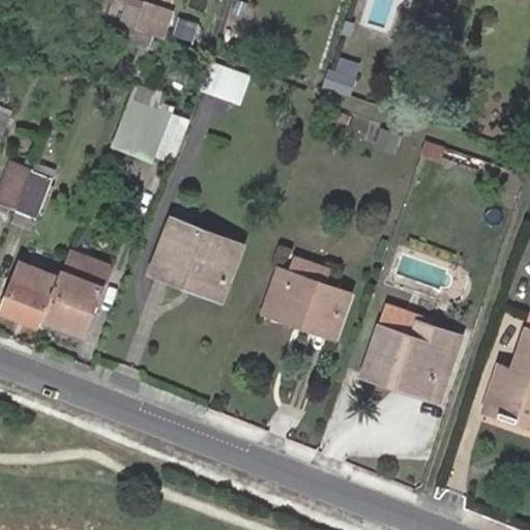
[(179,12),(171,36),(197,46),(204,22),(179,12)]
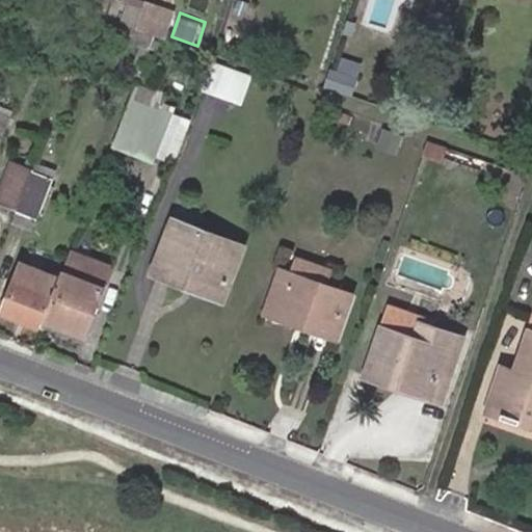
[(135,29),(109,20),(106,31),(130,41),(135,29)]
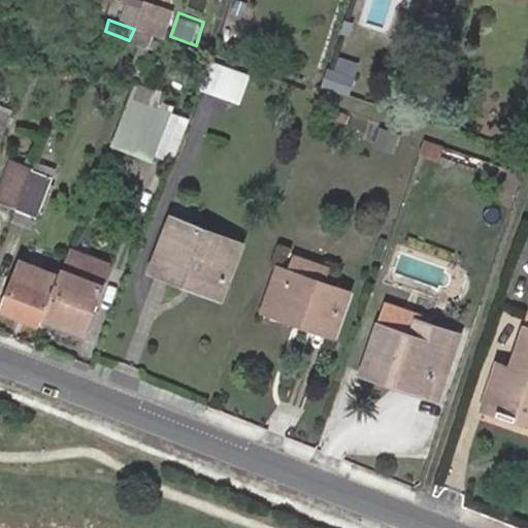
[(152,34),(134,29),(129,40),(128,44),(138,47),(146,51),(152,34)]
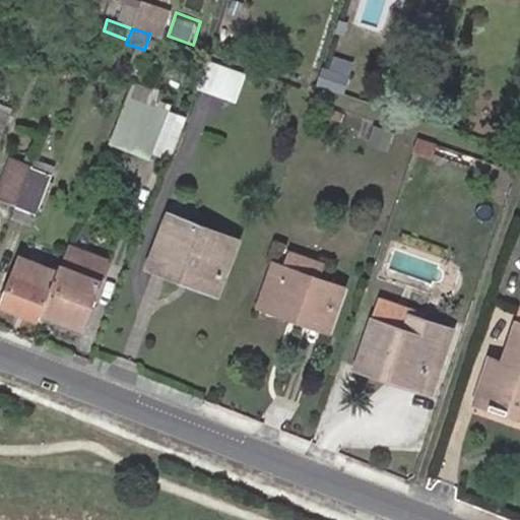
[(157,34),(151,30),(144,50),(131,83),(138,85),(157,34)]
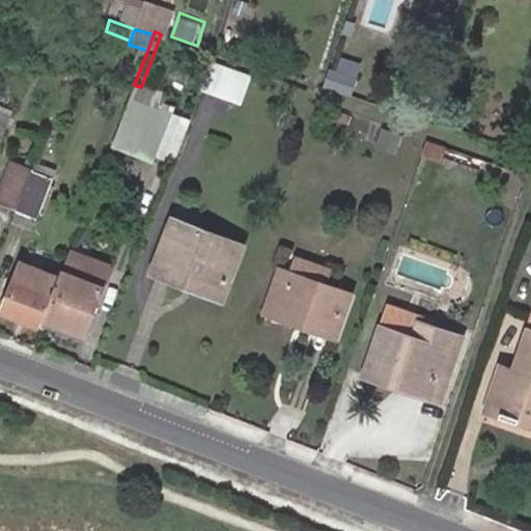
[(134,85),(147,51),(139,48),(126,84),(133,87),(134,85)]
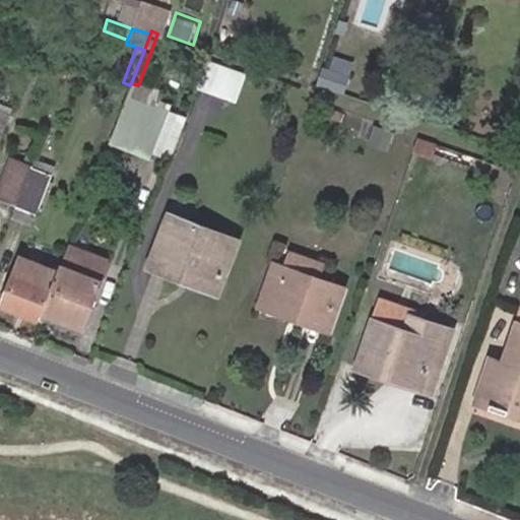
[(242,71),(218,63),(207,90),(231,100),(242,71)]
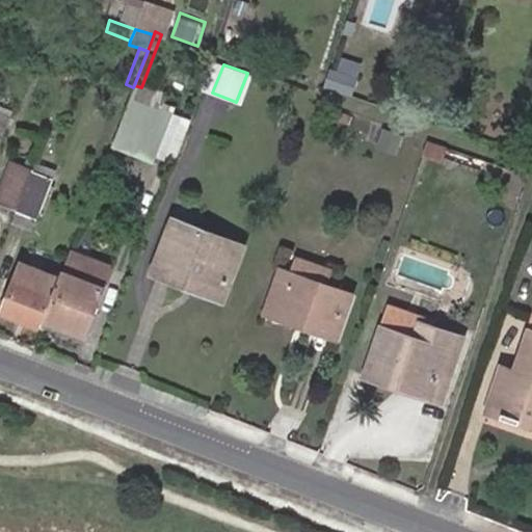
[(358,74),(333,64),(325,86),(351,96),(358,74)]
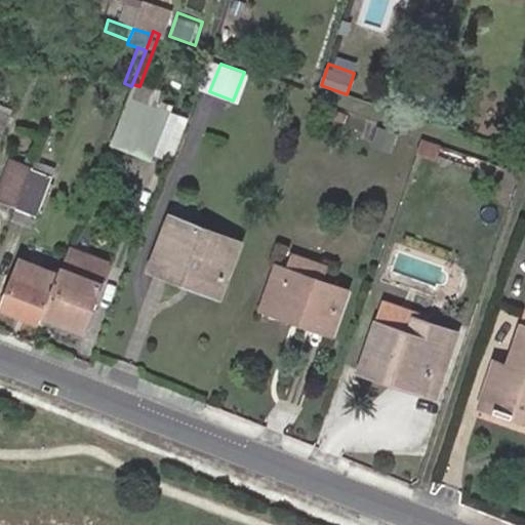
[(128,96),(158,108),(163,94),(139,86),(132,84),(131,86),(128,96)]
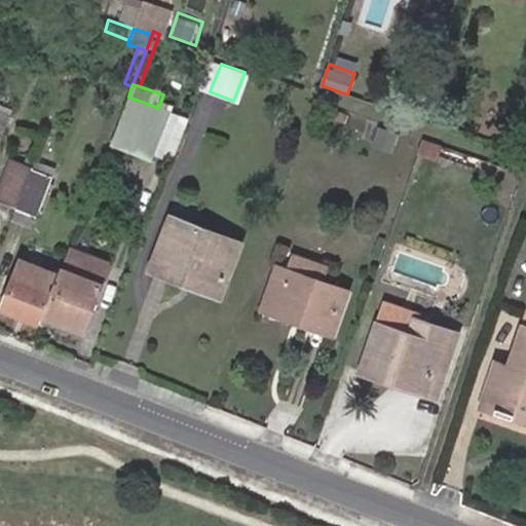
[(158,108),(128,97),(110,142),(150,159),(168,111),(158,108)]
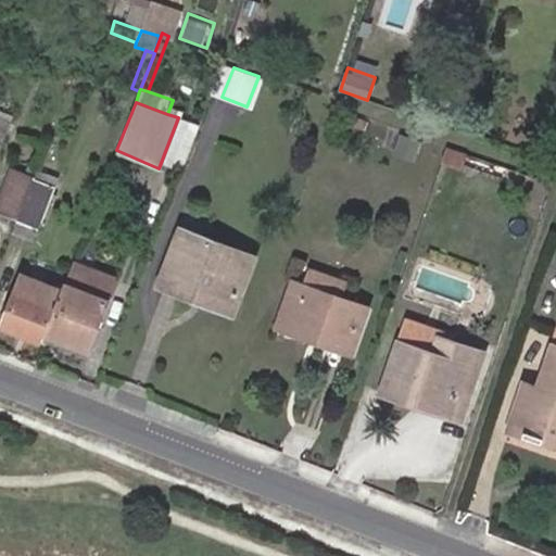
[(0,147),(12,117),(0,112),(0,147)]
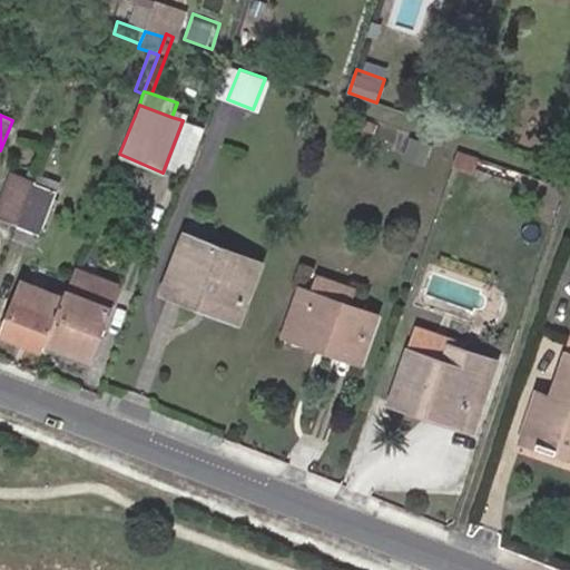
[(422,163),(428,145),(411,138),(403,157),(422,163)]
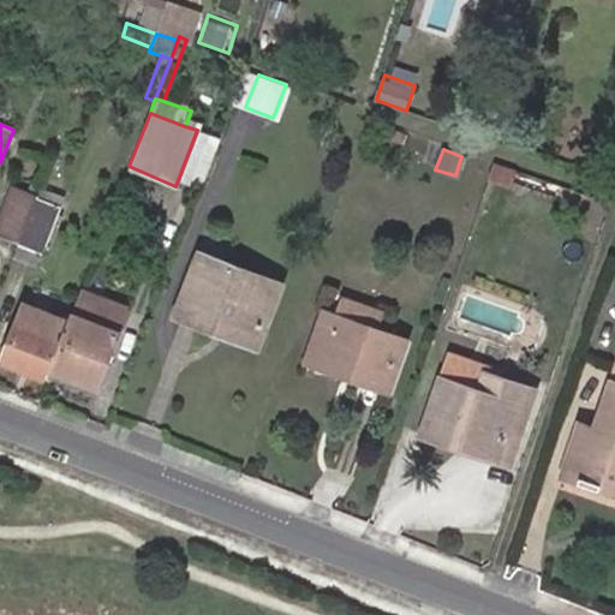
[(515,171),(495,163),(489,180),(508,189),(515,171)]
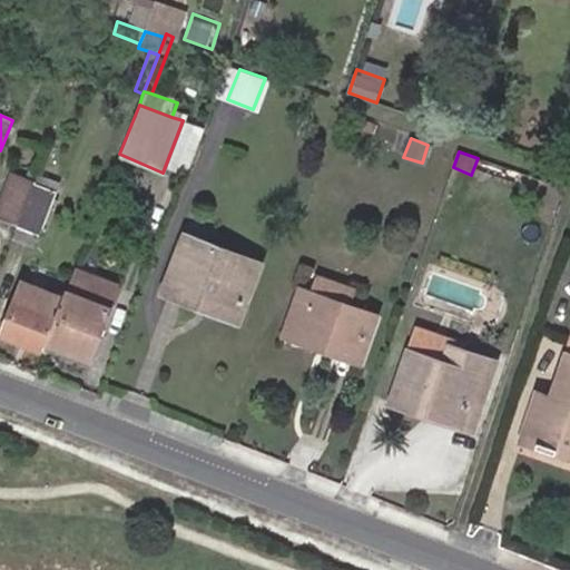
[(0,217),(17,224),(36,176),(28,173),(26,179),(11,173),(0,200),(0,217)]
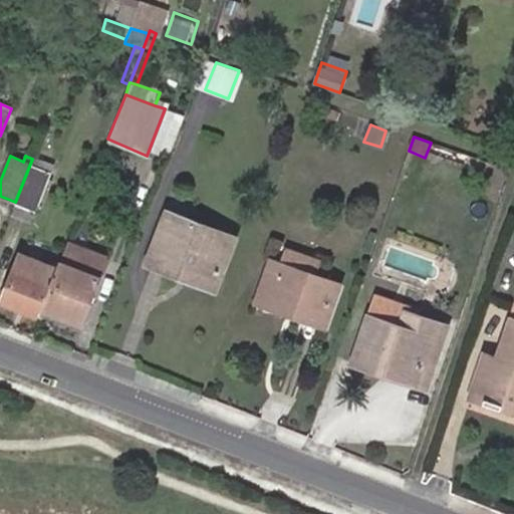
[(32,159),(15,202),(34,211),(51,166),(46,163),(32,159)]
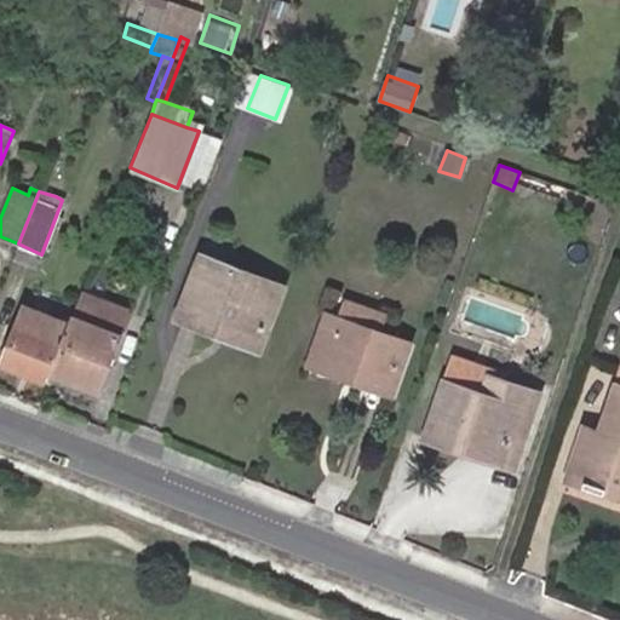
[(220,339),(264,352),(287,286),(211,258),(189,320),(223,332),(220,339)]
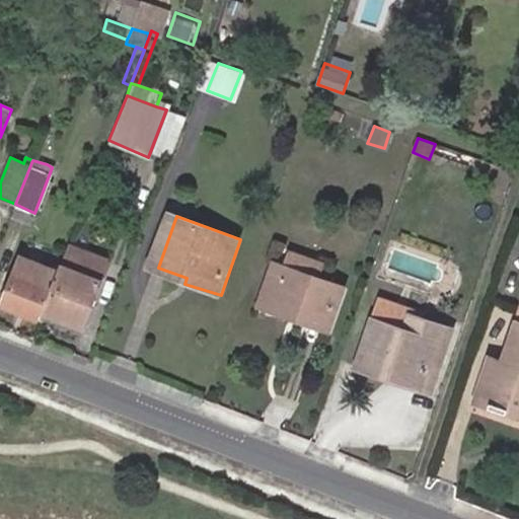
[(68,245),(59,267),(57,273),(51,287),(43,311),(82,326),(98,282),(105,261),(68,245)]
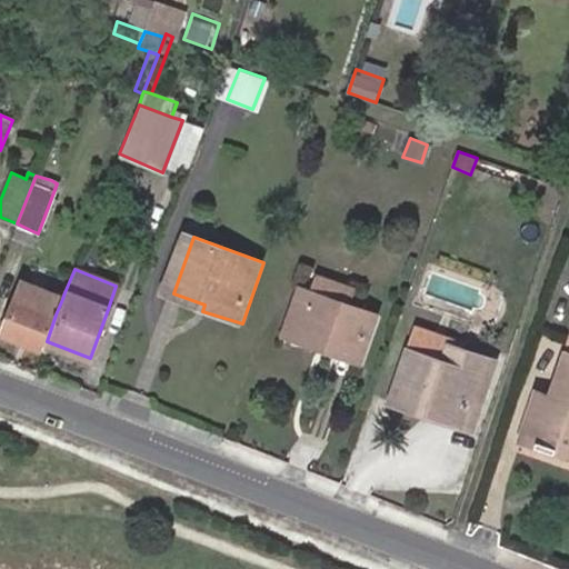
[(310,295),(348,308),(353,289),(317,276),(310,295)]
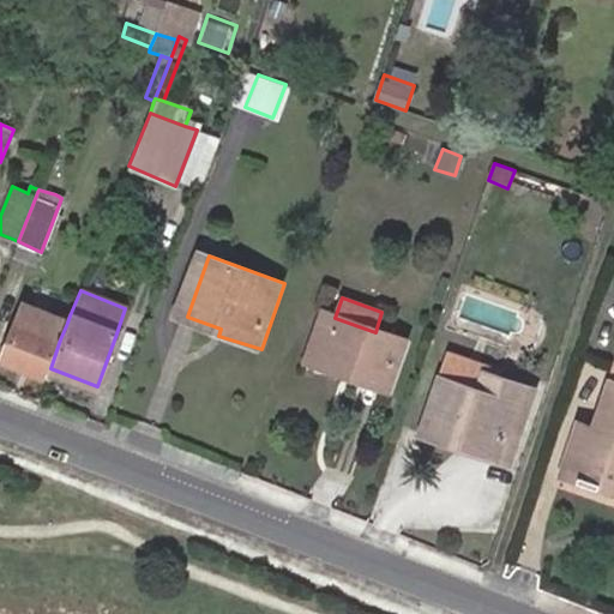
[(4,359),(46,377),(50,368),(60,339),(40,331),(47,314),(22,305),(17,323),(4,359)]
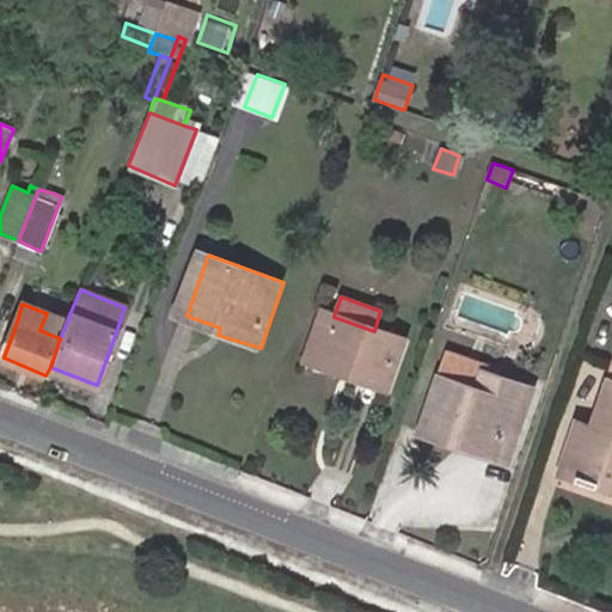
[(60,338),(67,322),(47,313),(40,330),(60,338)]
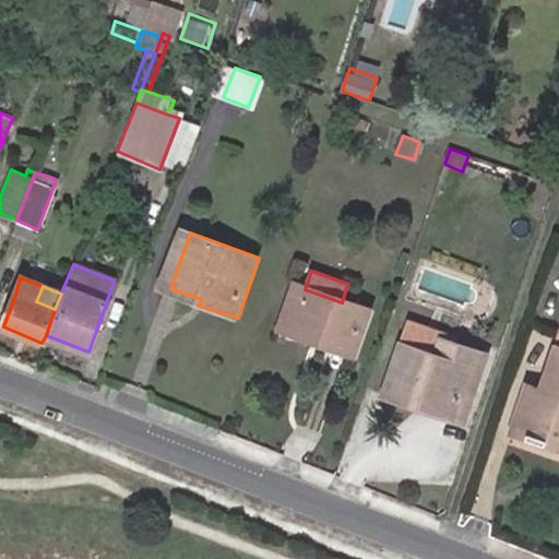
[(330,340),(329,344),(352,353),(367,312),(342,302),(305,289),(297,287),(284,322),(330,340)]
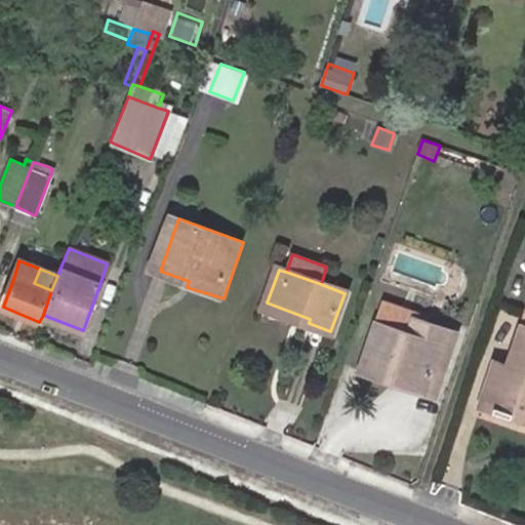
[(385,301),(376,325),(409,336),(414,320),(417,312),(385,301)]
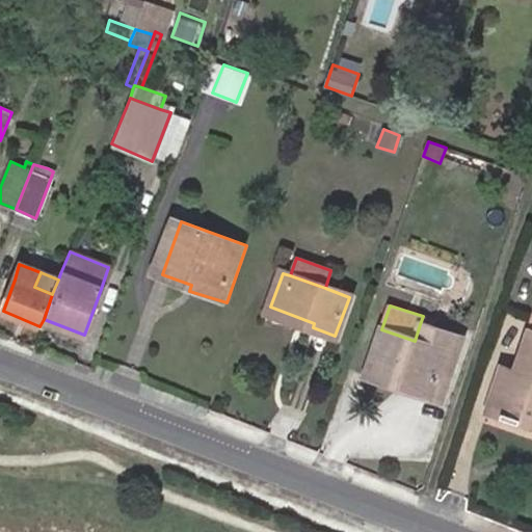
[(270,307),(268,312),(313,327),(314,323),(270,307)]
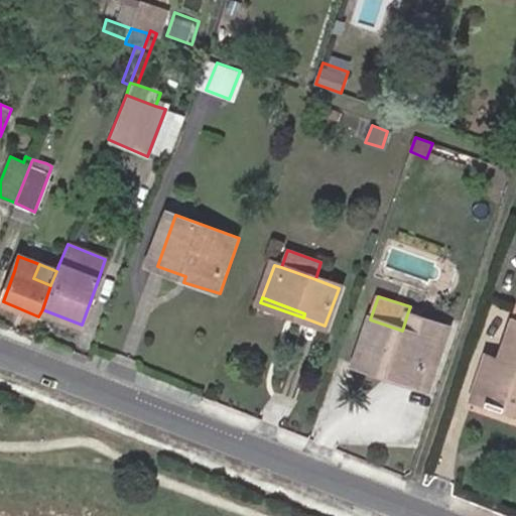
[(484,400),(508,408),(509,405),(515,386),(515,314),(510,312),(496,353),(483,349),(468,392),(485,397),(484,400)]
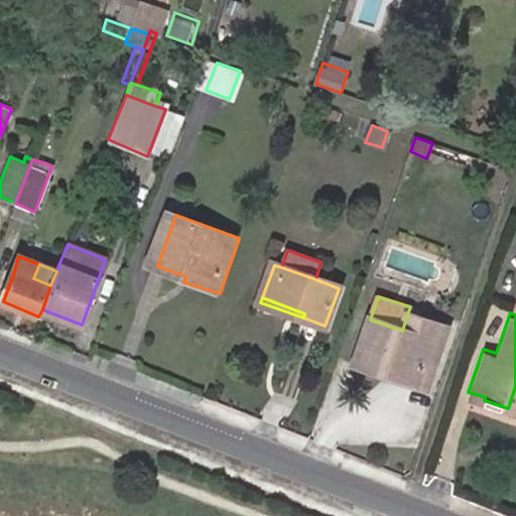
[(370,319),(355,363),(386,373),(389,364),(420,374),(437,325),(407,314),(402,331),(370,319)]
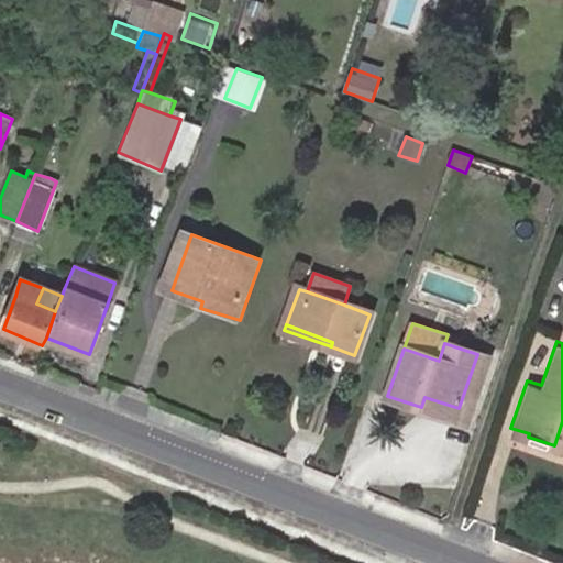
[(424,397),(421,407),(454,419),(459,408),(424,397)]
